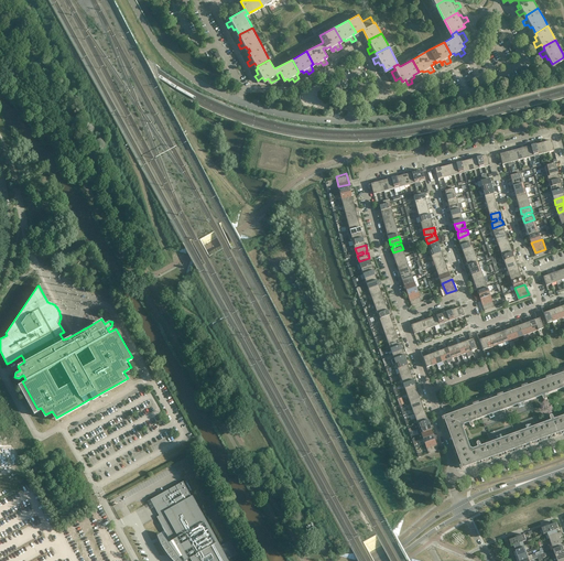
[(422,300),(418,289),(408,293),(411,303),(422,300)]
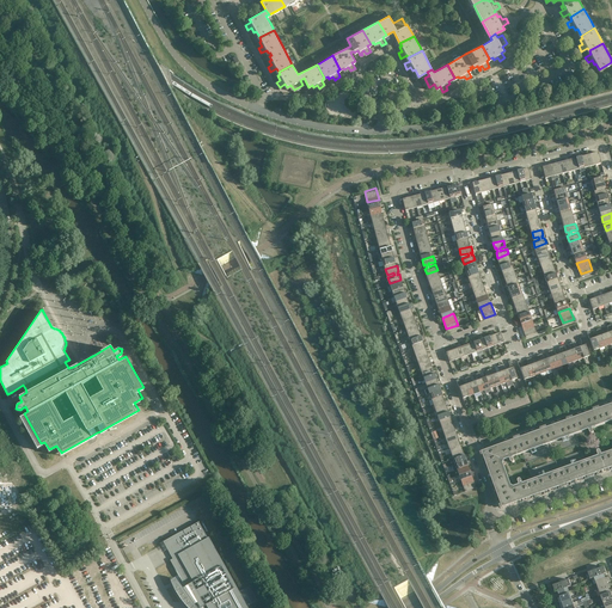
[(537,330),(532,319),(521,323),(525,333),(537,330)]
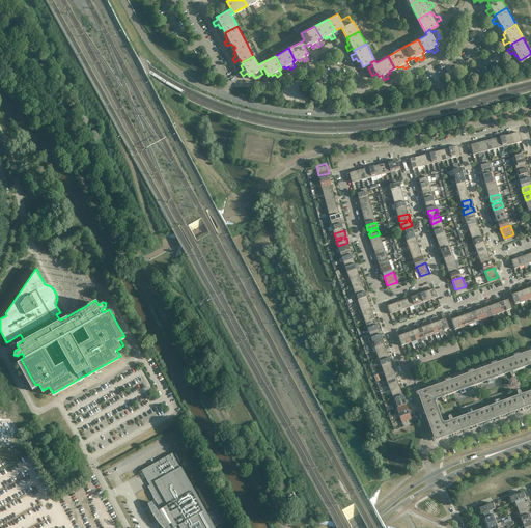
[(529,297),(526,287),(524,287),(523,285),(523,286),(521,286),(525,298),(529,297)]
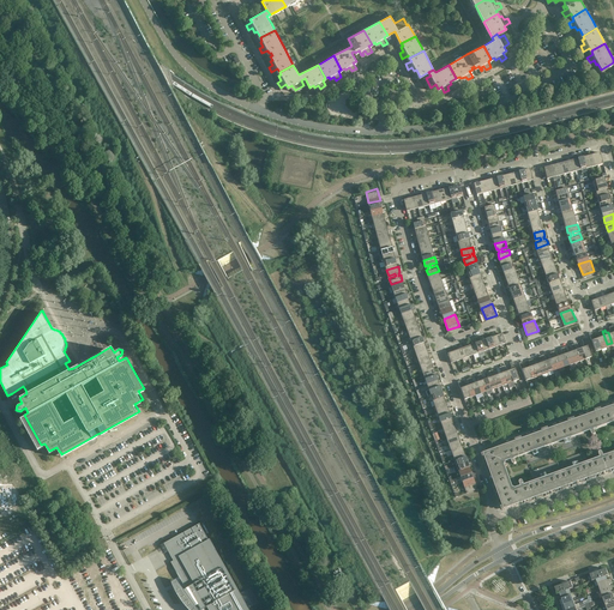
[(601,346),(597,336),(595,337),(594,334),(590,336),(596,349),(601,346)]
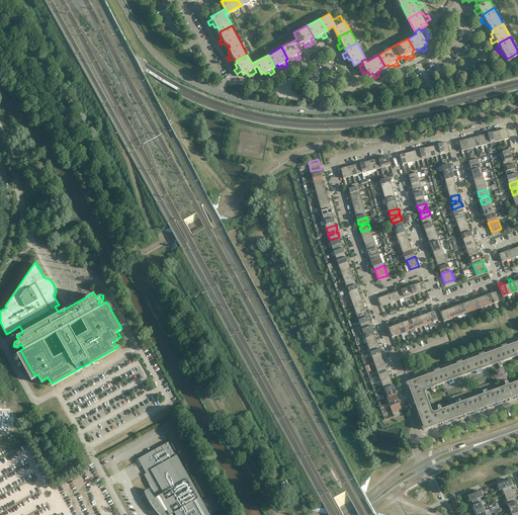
[(495,287),(493,288),(492,288),(493,290),(491,291),(494,301),(499,298),(495,287)]
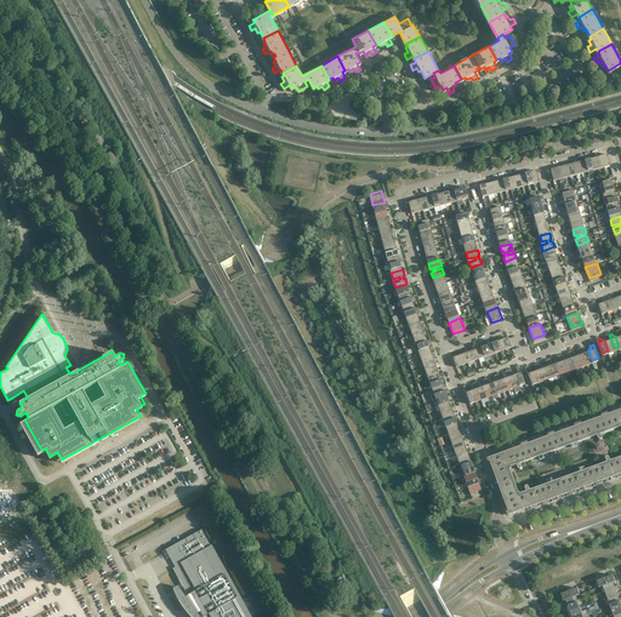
[(592,360),(588,349),(586,350),(585,348),(584,348),(582,349),(587,363),(592,360)]
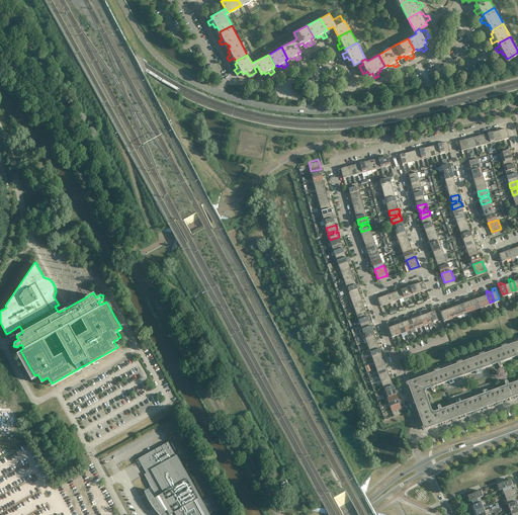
[(485,304),(482,294),(480,295),(479,293),(478,293),(476,294),(481,306),(485,304)]
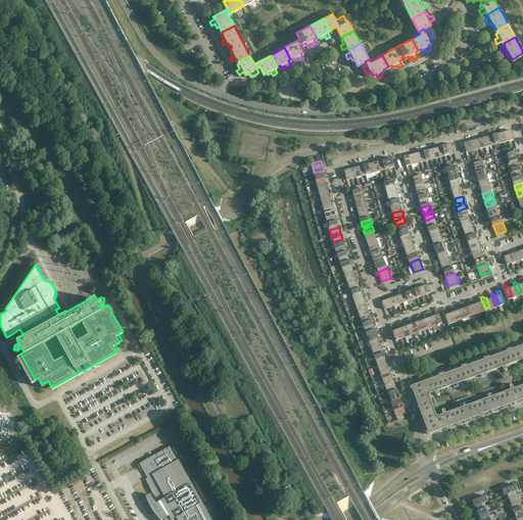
[(480,311),(477,301),(475,301),(474,299),(473,299),(471,300),(476,312),(480,311)]
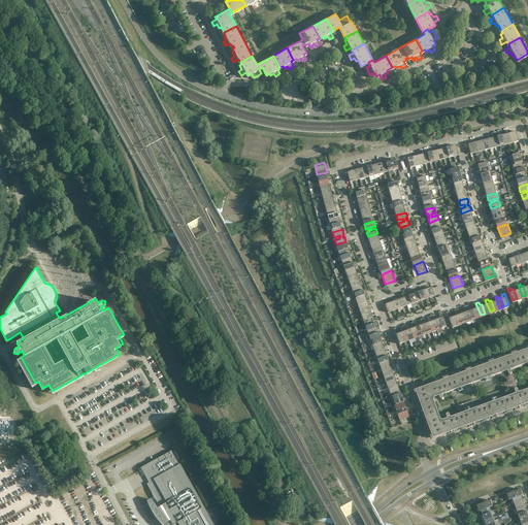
[(475,317),(472,307),(470,308),(469,305),(468,306),(466,306),(471,319),(475,317)]
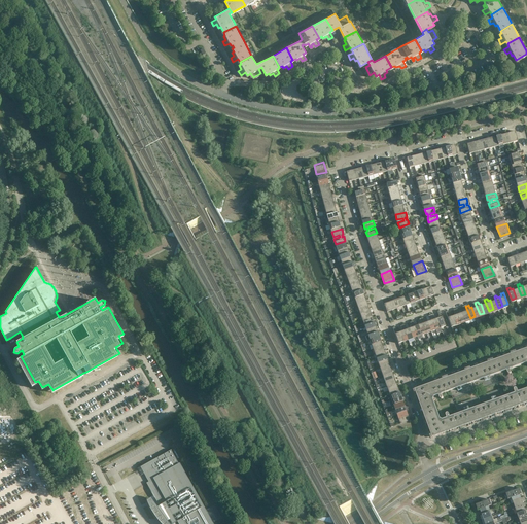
[(465,319),(462,310),(460,311),(459,309),(458,309),(456,310),(461,321),(465,319)]
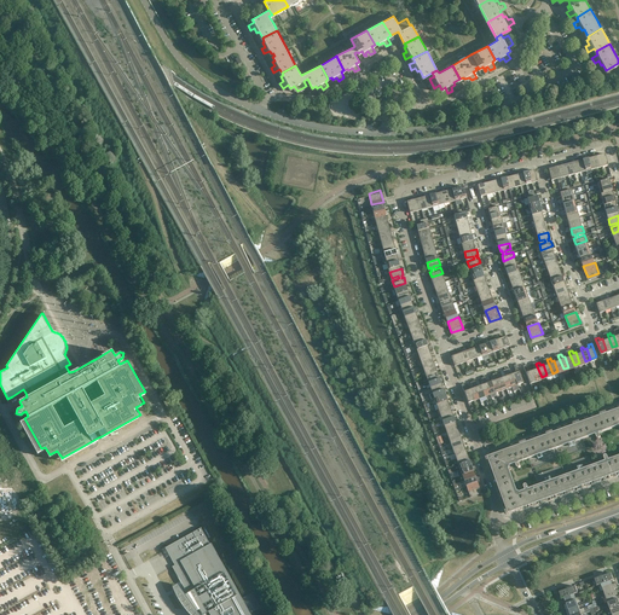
[(518,366),(515,367),(515,370),(513,371),(518,382),(524,379),(518,366)]
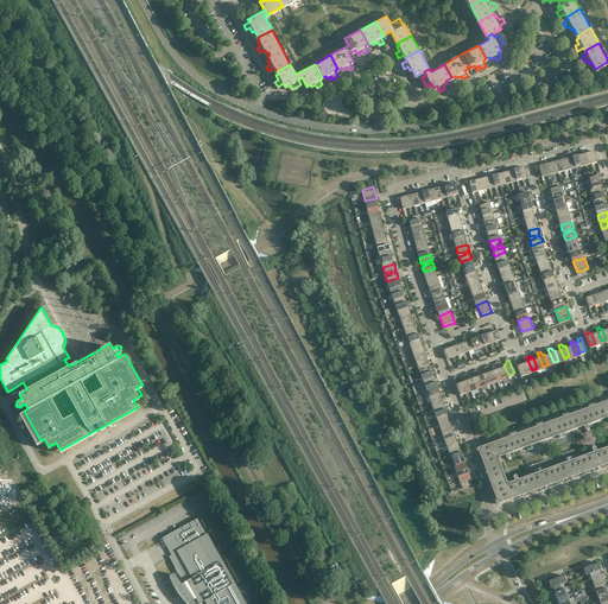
[(526,373),(523,361),(520,362),(519,360),(518,360),(515,361),(520,374),(526,373)]
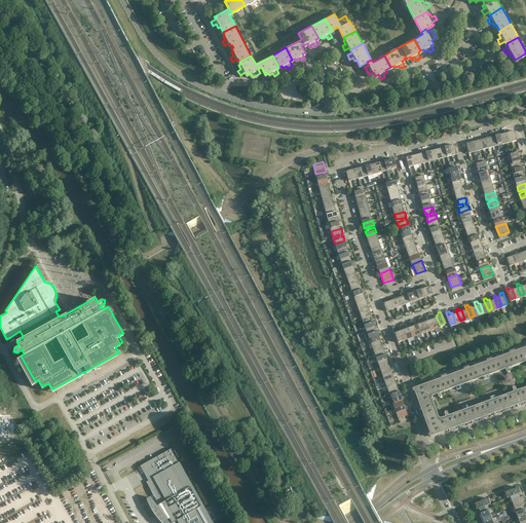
[(440,325),(436,315),(435,315),(434,313),(433,314),(430,314),(435,327),(440,325)]
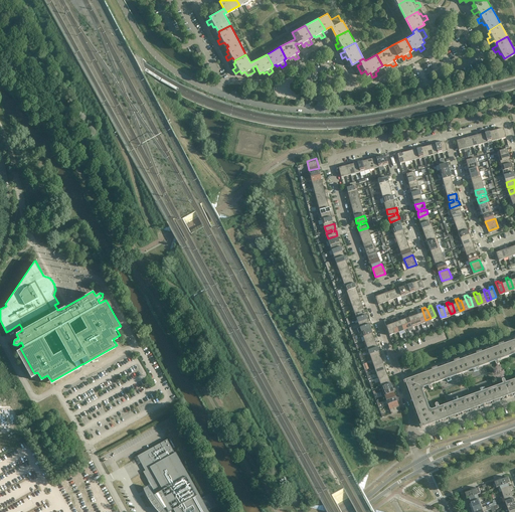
[(421,321),(417,312),(415,313),(415,311),(414,311),(412,312),(416,323),(421,321)]
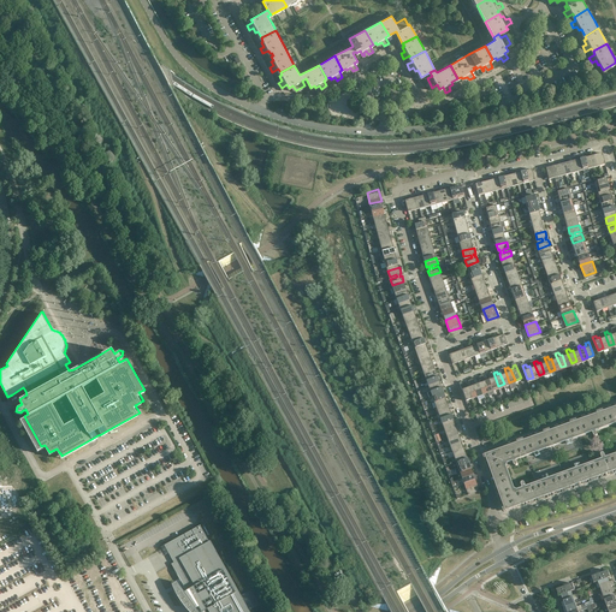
[(493,388),(489,376),(486,378),(486,375),(485,375),(483,376),(487,390),(493,388)]
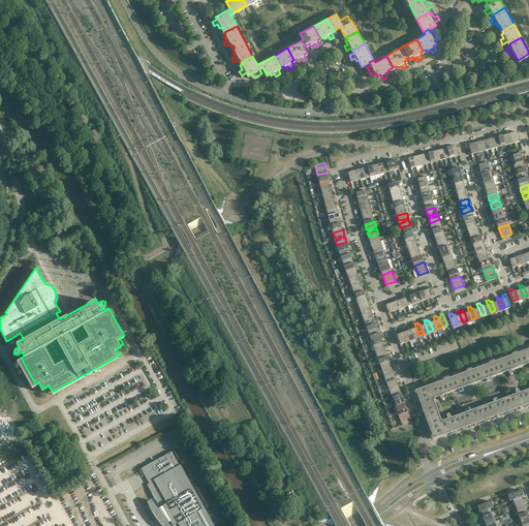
[(414,337),(410,328),(408,328),(408,326),(407,327),(405,327),(409,338),(414,337)]
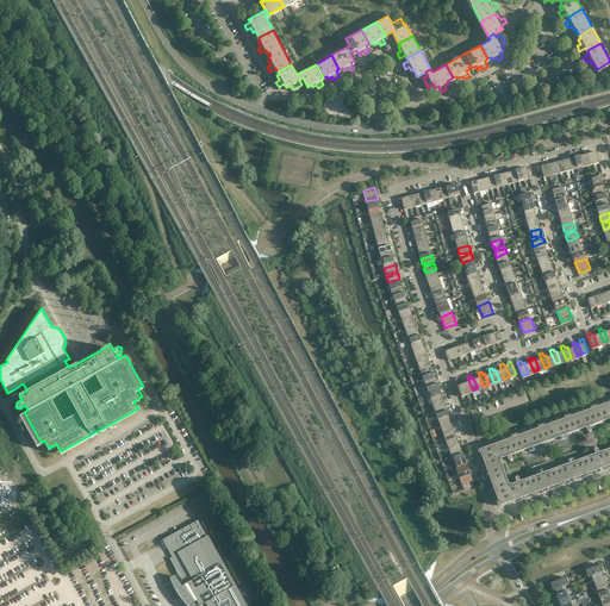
[(467,392),(462,381),(460,382),(460,380),(459,380),(456,381),(461,394),(467,392)]
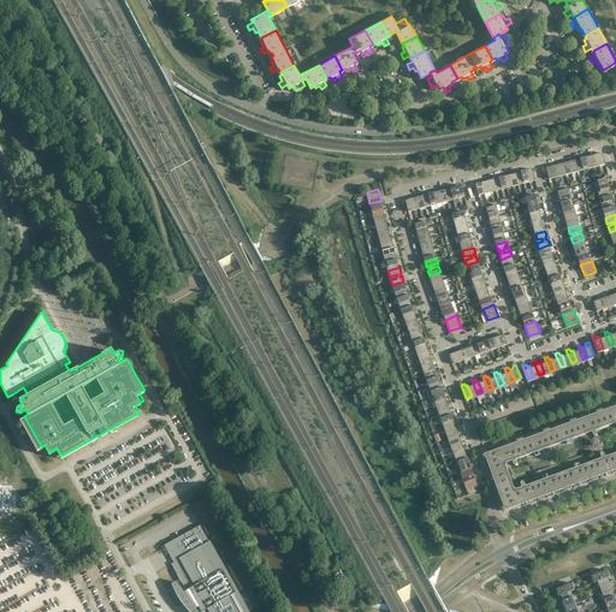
[(525,501),(615,467),(615,403),(485,451),(507,507),(521,503),(525,501)]
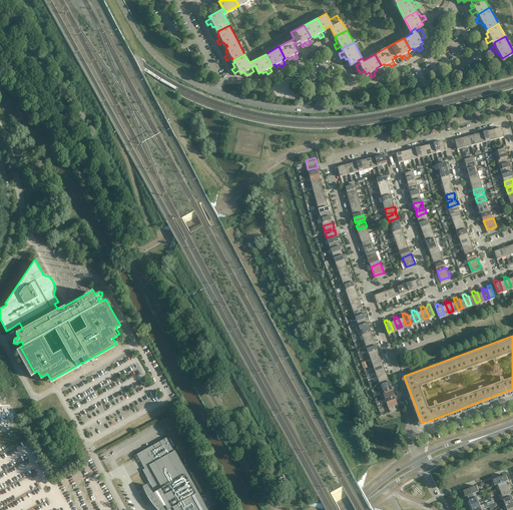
[(399,407),(396,397),(387,401),(390,410),(399,407)]
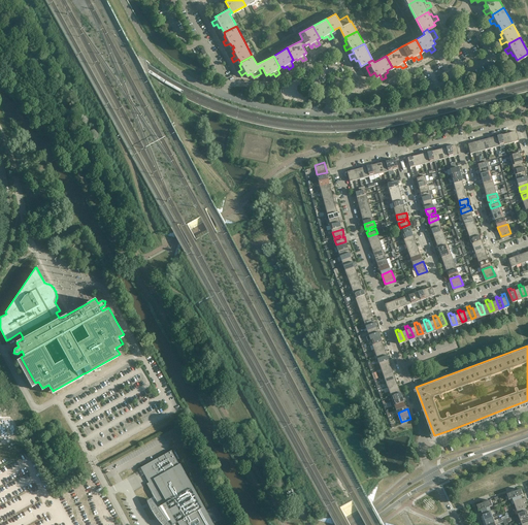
[(164,516),(167,520),(170,518),(173,524),(213,524),(171,448),(140,465),(146,474),(149,480),(146,481),(160,504),(158,504),(157,505),(156,505),(156,504),(153,506),(157,515),(160,513),(162,512),(163,514),(162,514),(163,516),(164,516)]
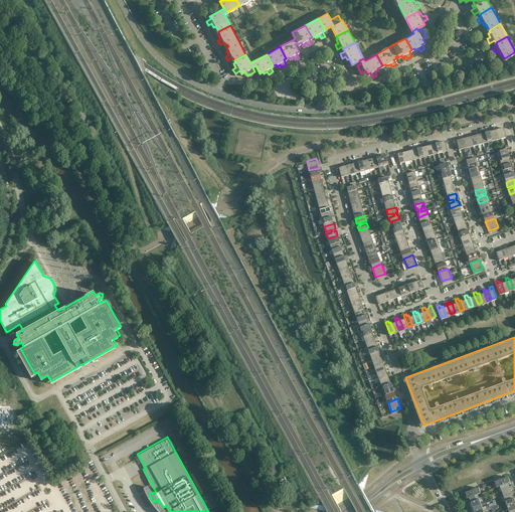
[(510,480),(508,475),(502,477),(501,476),(497,477),(497,478),(495,479),(497,485),(500,484),(508,481),(510,480)]
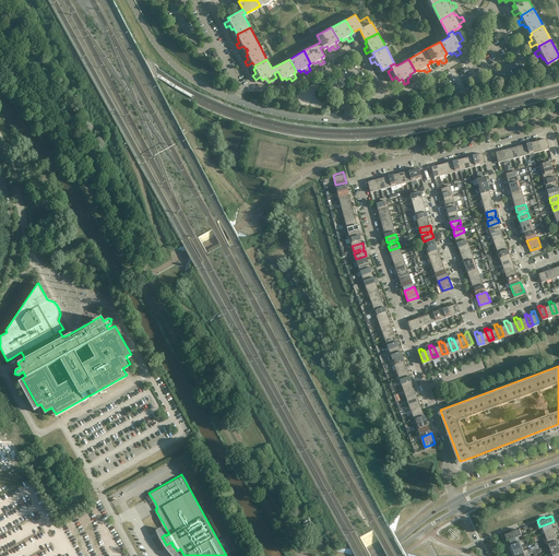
[(320,532),(311,519),(306,521),(306,522),(314,535),(320,532)]
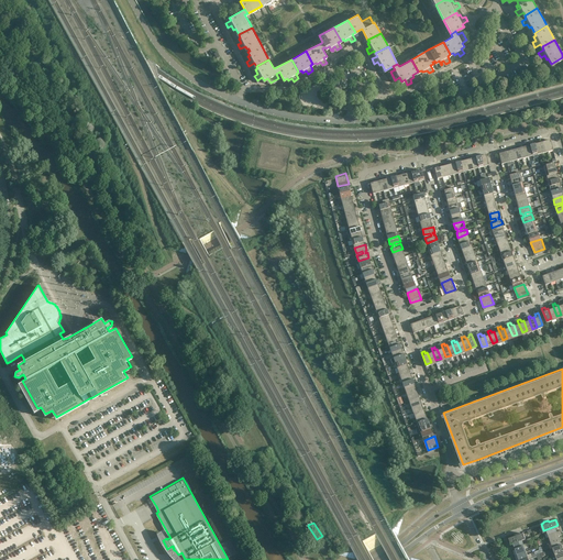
[(183,559),(178,555),(175,550),(174,548),(173,546),(167,539),(161,529),(156,533),(157,535),(158,537),(159,539),(162,542),(162,545),(164,546),(165,549),(166,550),(168,552),(169,555),(170,556),(172,557),(174,559),(175,559),(183,559)]
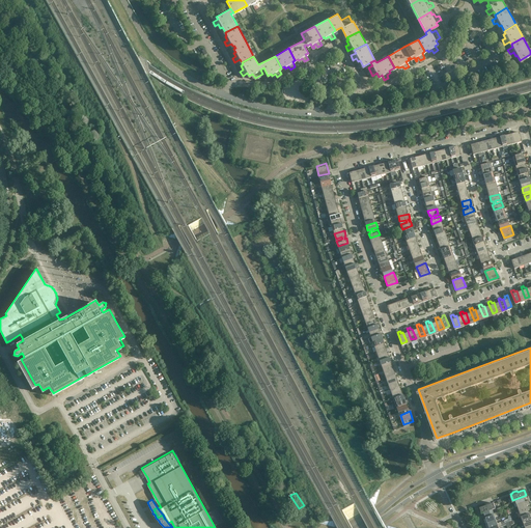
[(496,506),(494,500),(491,501),(491,500),(487,501),(486,501),(486,503),(479,505),(482,511),(483,510),(493,507),(496,506)]
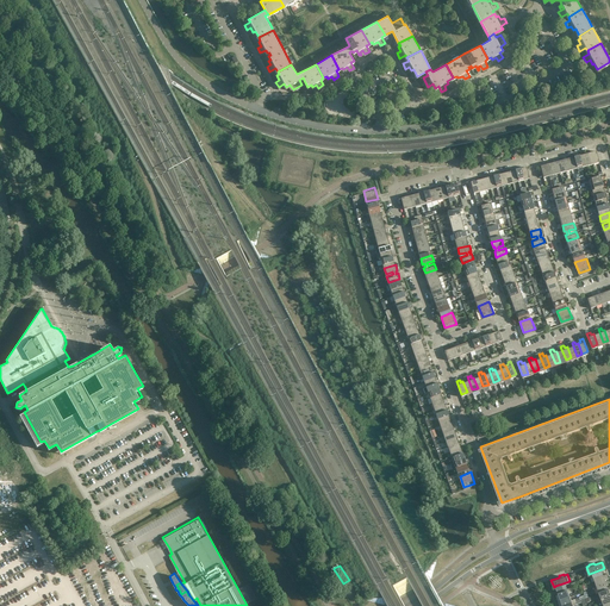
[(607,581),(605,578),(609,576),(608,574),(595,579),(597,585),(607,581)]
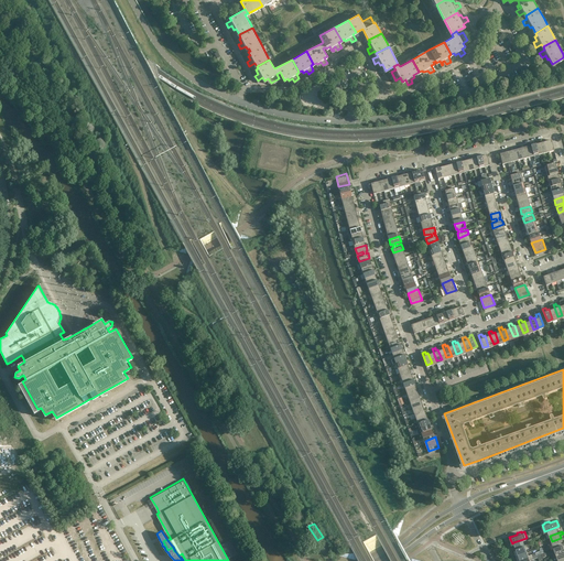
[(372,546),(381,541),(377,532),(368,536),(372,546)]
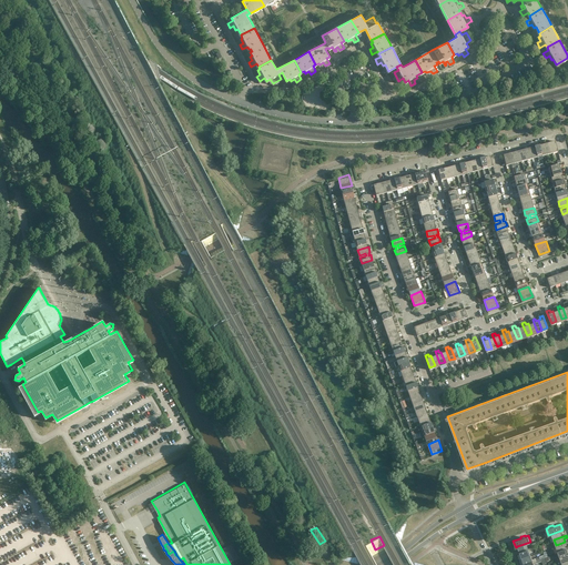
[(557,551),(567,546),(567,544),(566,545),(565,542),(556,545),(557,551)]
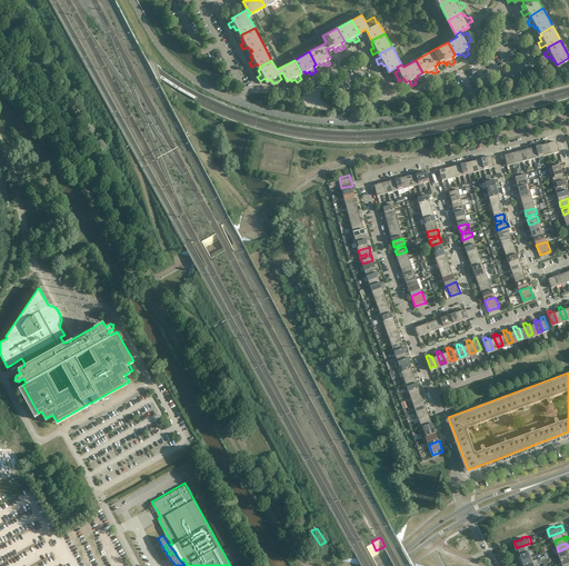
[(520,553),(533,548),(532,546),(529,547),(528,544),(518,547),(520,553)]
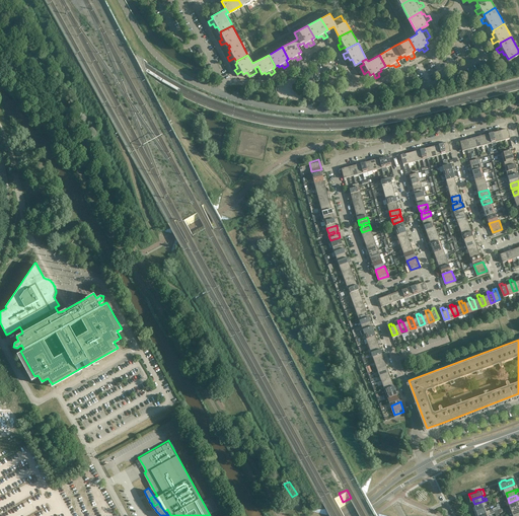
[(518,505),(518,502),(518,501),(518,499),(509,503),(511,508),(518,505)]
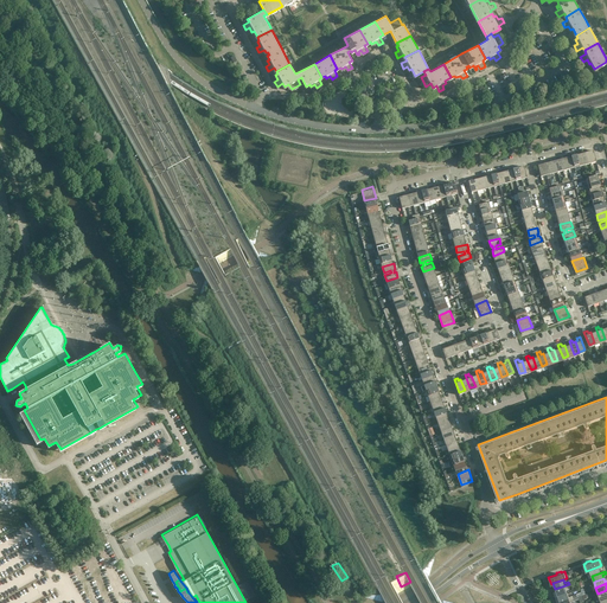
[(567,591),(566,588),(570,587),(569,584),(555,589),(557,595),(567,591)]
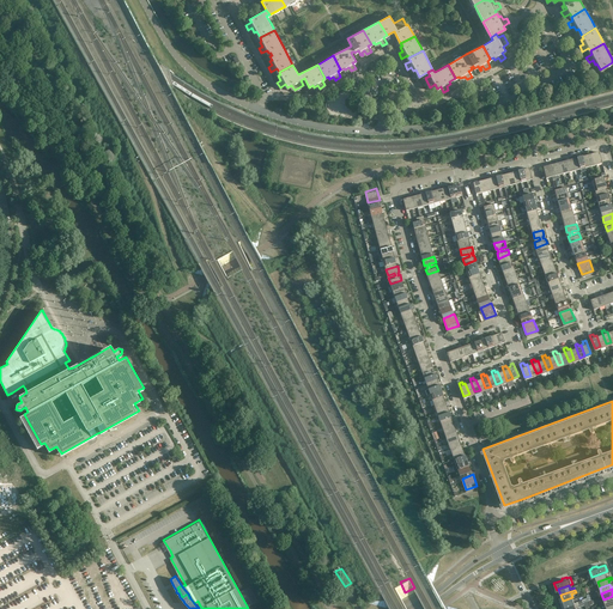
[(565,607),(580,602),(578,600),(575,601),(572,597),(563,601),(565,607)]
